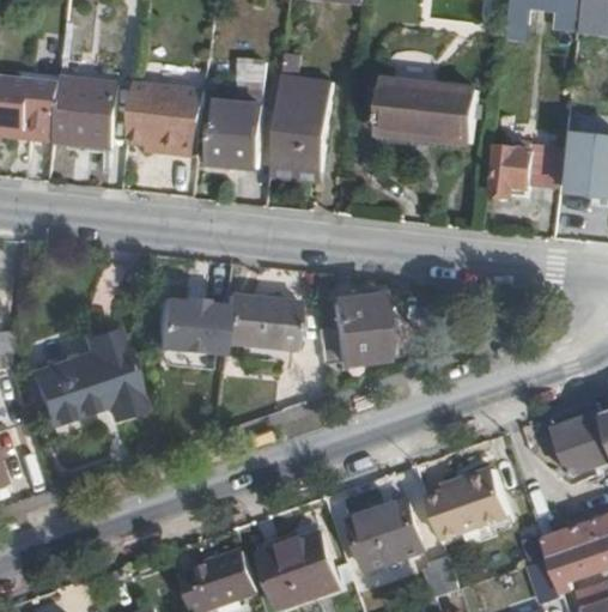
[(511,0),(509,25),(530,26),(532,12),(558,14),(555,32),(576,35),(579,6),(579,0),(511,0)]
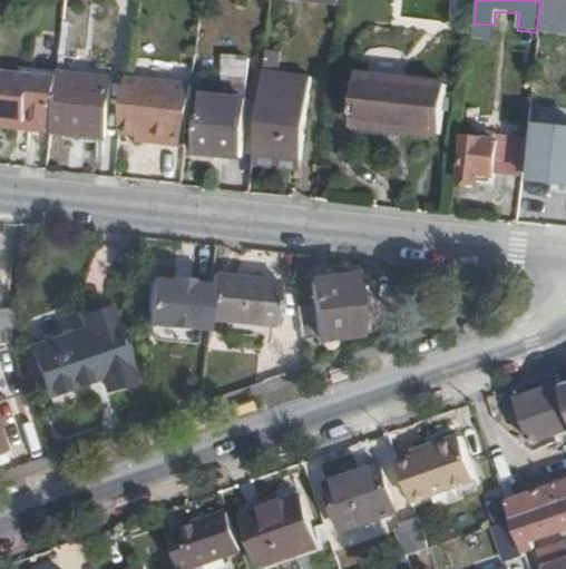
[(20,129),(49,134),(55,78),(0,71),(0,119),(21,121),(20,129)]
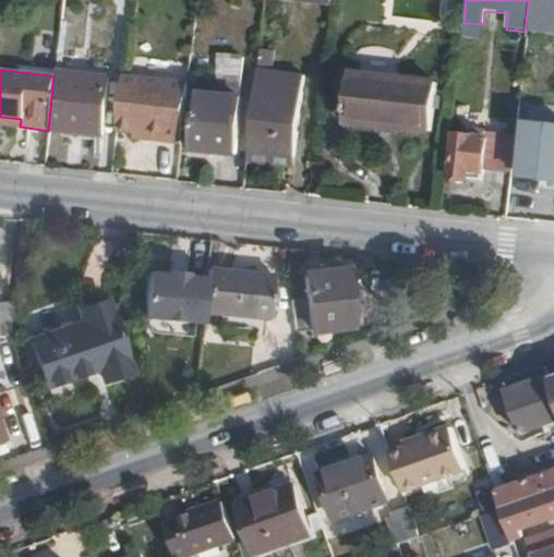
[(53,76),(48,131),(98,136),(104,81),(55,74),(53,76)]
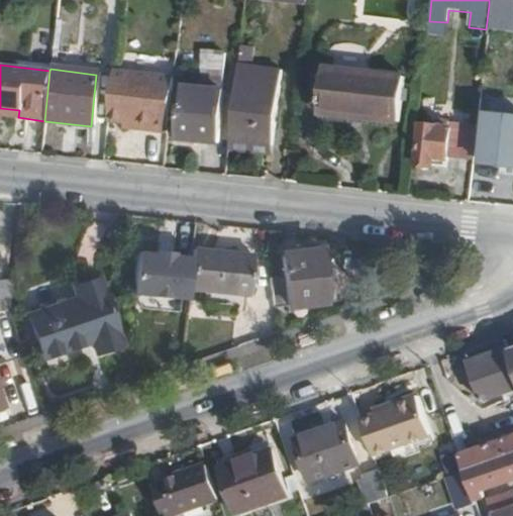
[(234,70),(226,141),(273,145),(281,74),(234,70)]
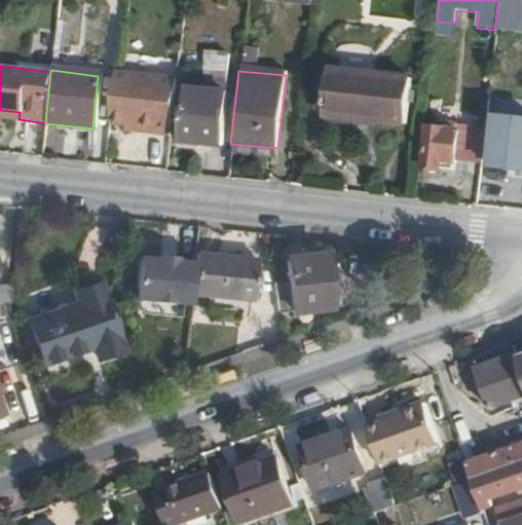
[(328,71),(323,115),(406,124),(412,80),(328,71)]
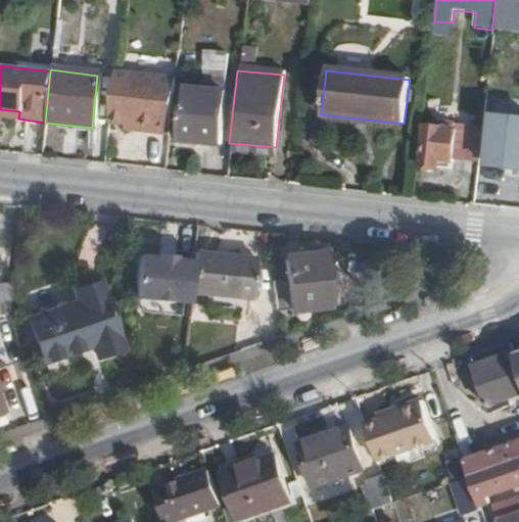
[(110,72),(105,122),(122,124),(153,128),(152,134),(167,136),(174,80),(110,72)]
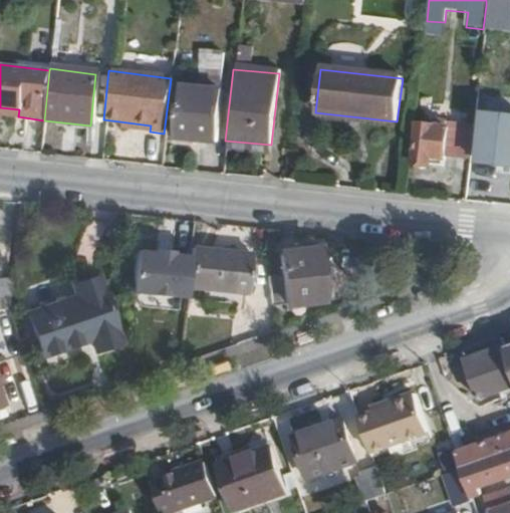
[(179,87),(174,140),(214,144),(220,92),(179,87)]
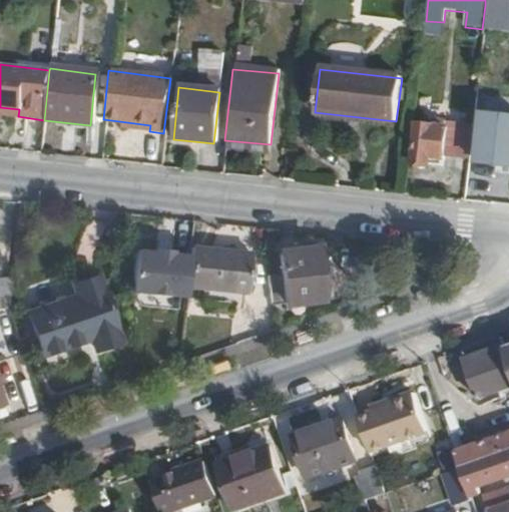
[(508,118),(482,115),(476,164),(508,167),(508,118)]
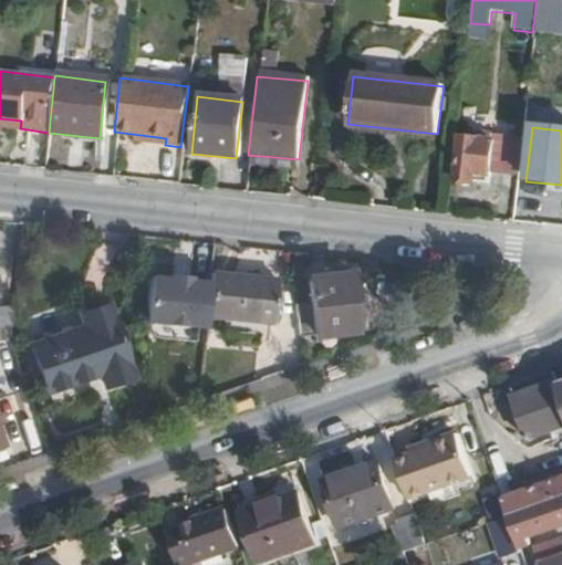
[(132,134),(131,140),(165,145),(166,138),(132,134)]
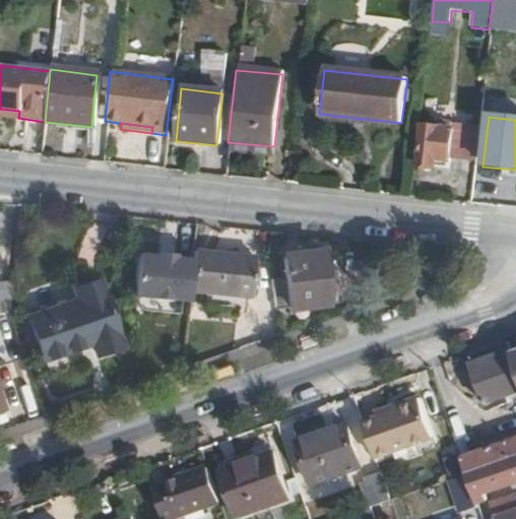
[(425,128),(420,168),(451,170),(456,132),(453,131),(454,125),(441,123),(440,129),(425,128)]
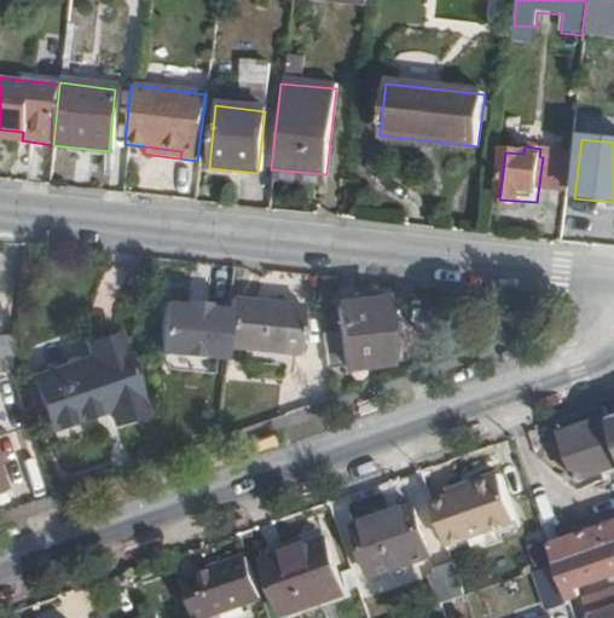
[(226,306),(221,350),(293,357),(299,304),(227,296),(226,306)]
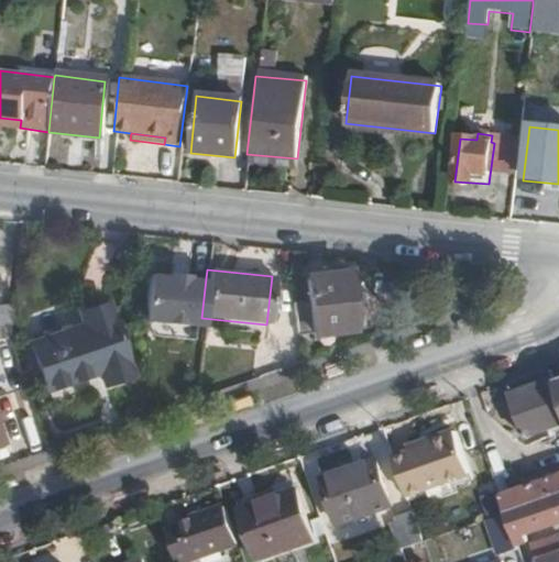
[(145,273),(141,320),(200,327),(201,318),(206,278),(187,276),(187,274),(164,272),(164,274),(145,273)]
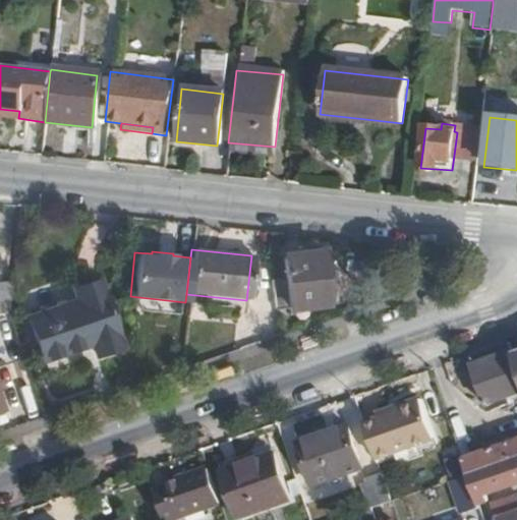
[(268,283),(272,313),(324,306),(318,254),(280,257),(283,282),(275,282),(268,283)]
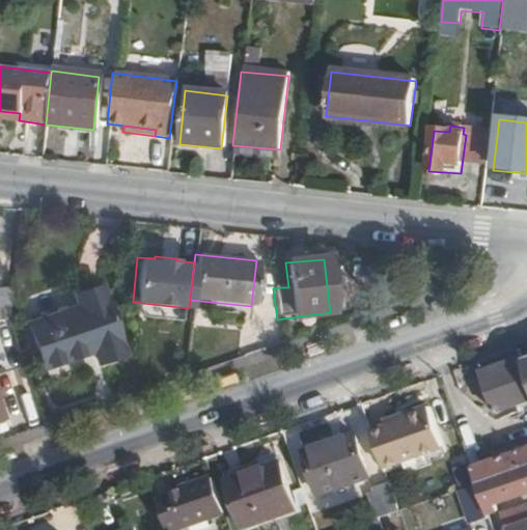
[(19,275),(23,290),(31,288),(27,273),(19,275)]
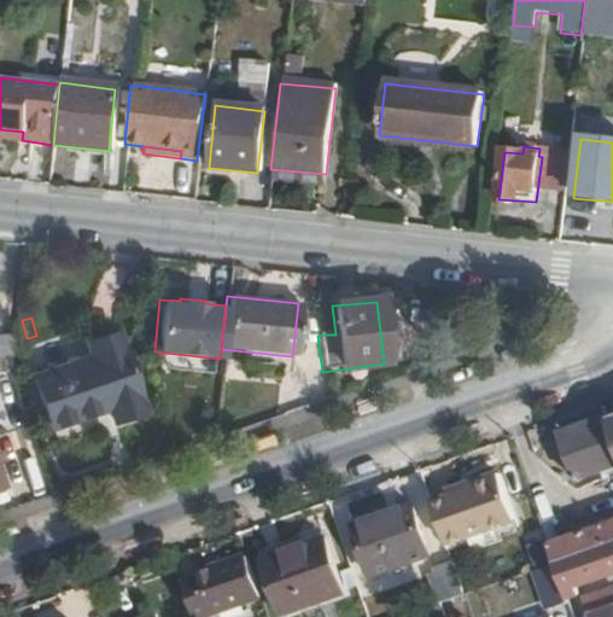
[(83,360),(28,380),(44,430),(98,411),(103,425),(135,414),(107,335),(79,345),(83,360)]
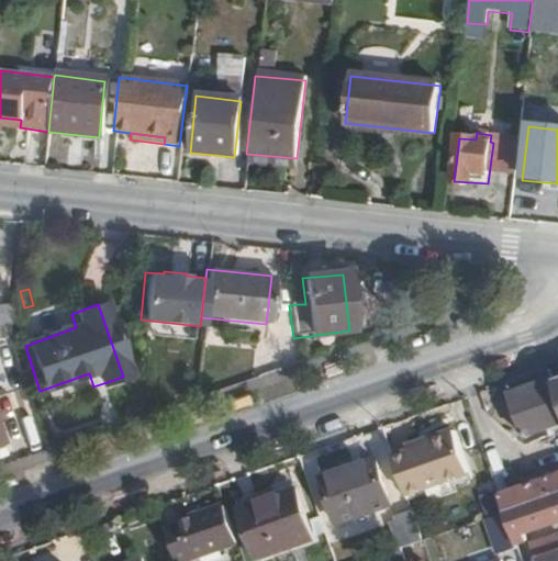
[(8,323),(9,307),(0,307),(0,339),(4,339),(6,339),(8,323)]
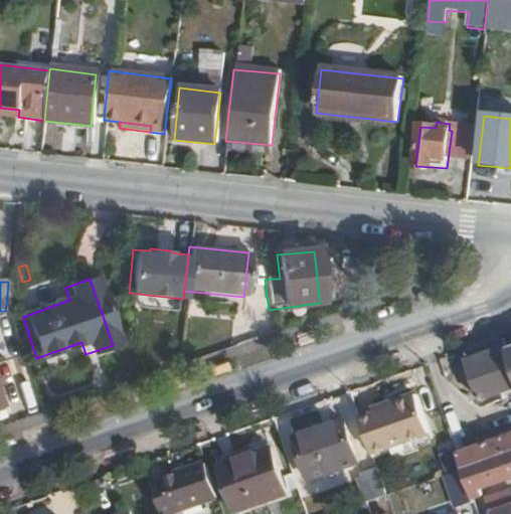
[(463,351),(480,401),(510,390),(510,372),(504,351),(499,338),(463,351)]
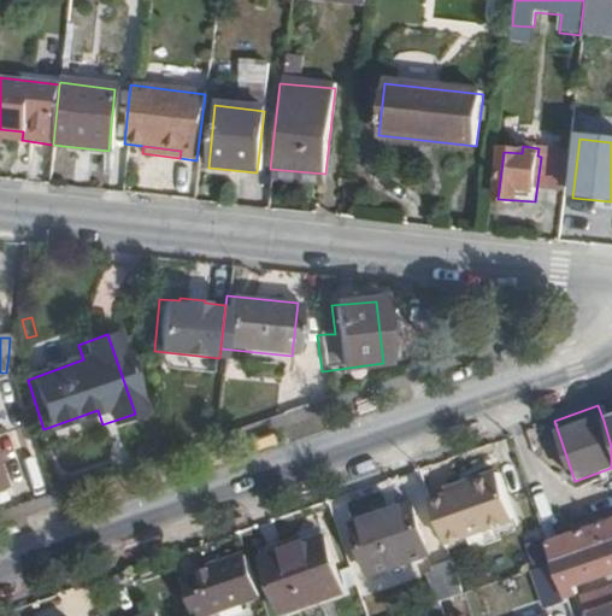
[(428,504),(441,544),(443,549),(513,524),(511,518),(495,474),(464,485),(466,491),(447,497),(428,504)]
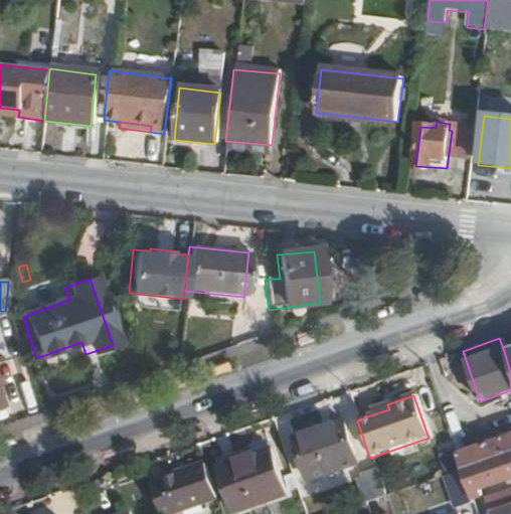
[(371,409),(373,414),(389,409),(387,404),(371,409)]
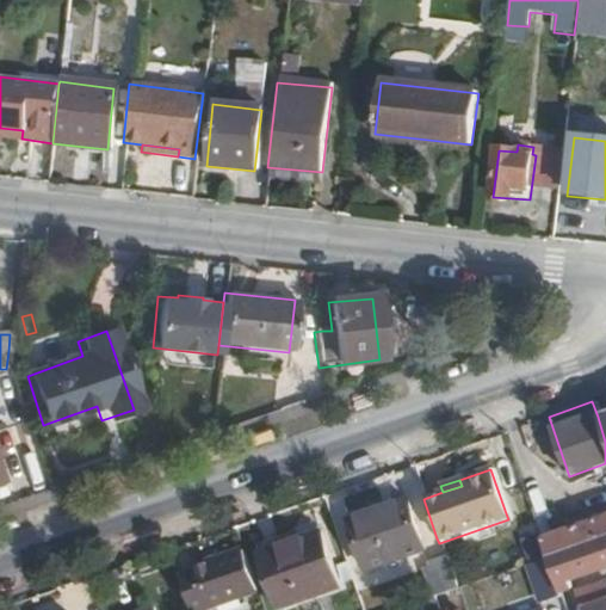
[(347,521),(363,570),(420,550),(403,501),(347,521)]
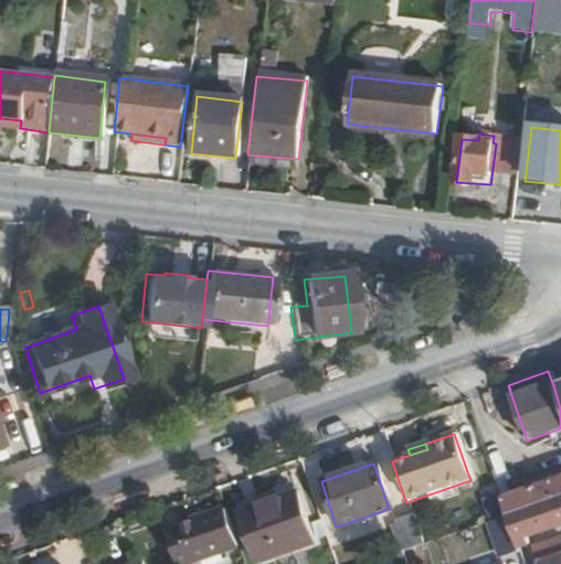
[(560,474),(498,496),(505,513),(560,493),(560,474)]
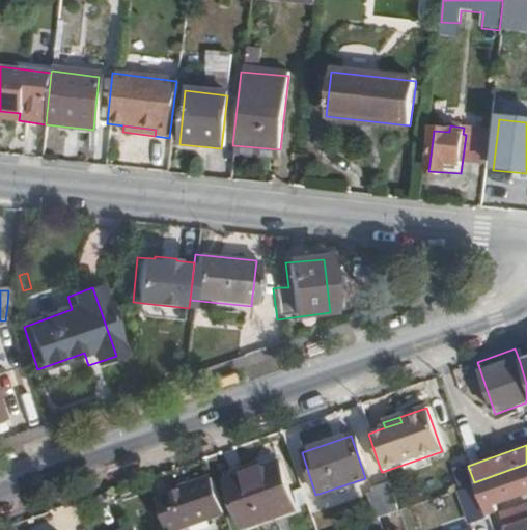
[(465,455),(448,462),(458,489),(474,482),(468,466),(467,464),(465,455)]
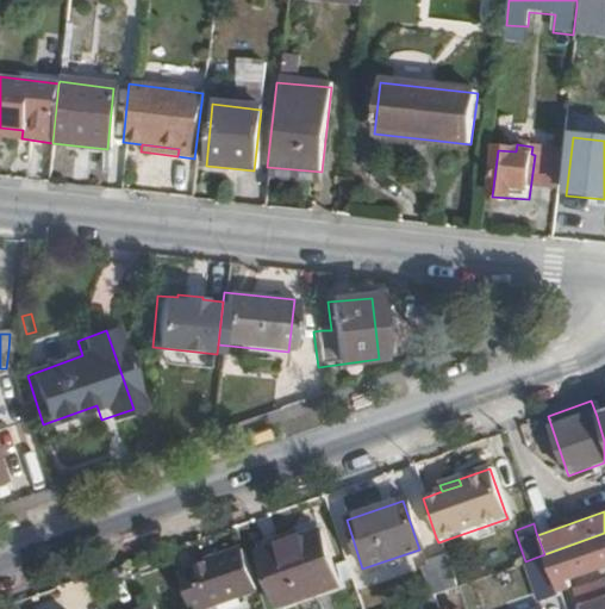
[(256,554),(275,606),(335,585),(317,534),(256,554)]
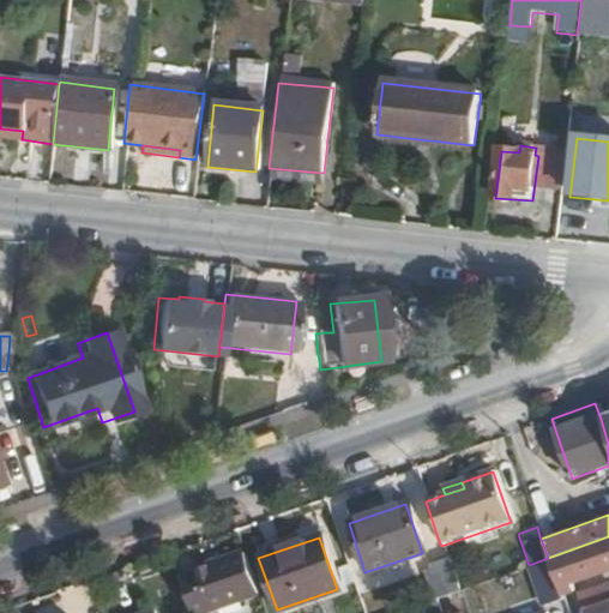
[(608,538),(548,559),(559,590),(571,586),(568,580),(608,565),(608,538)]
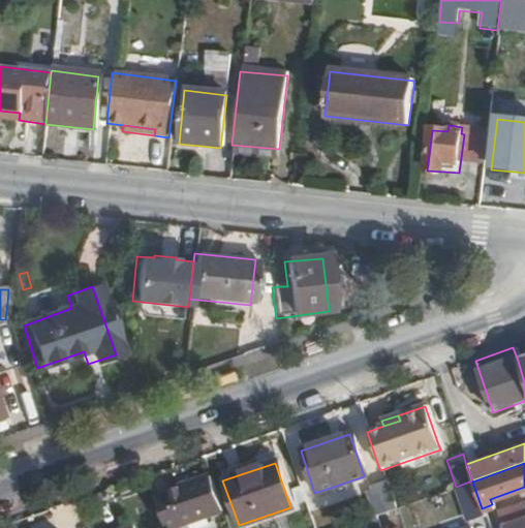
[(152,498),(162,527),(168,527),(218,511),(207,475),(166,490),(167,493),(152,498)]
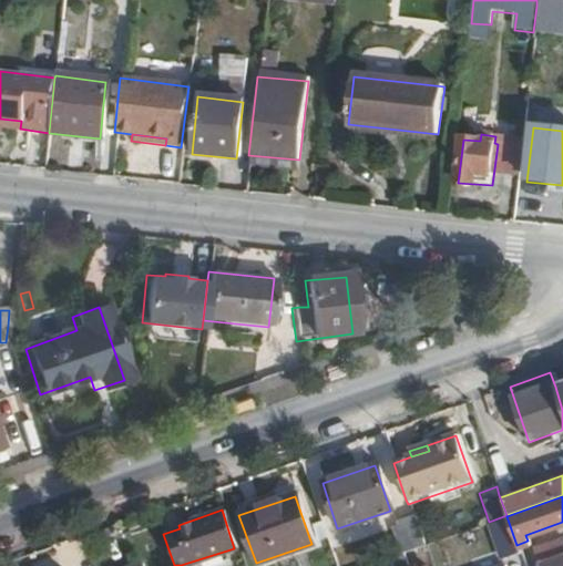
[(393,520),(403,551),(421,545),(410,513),(393,520)]
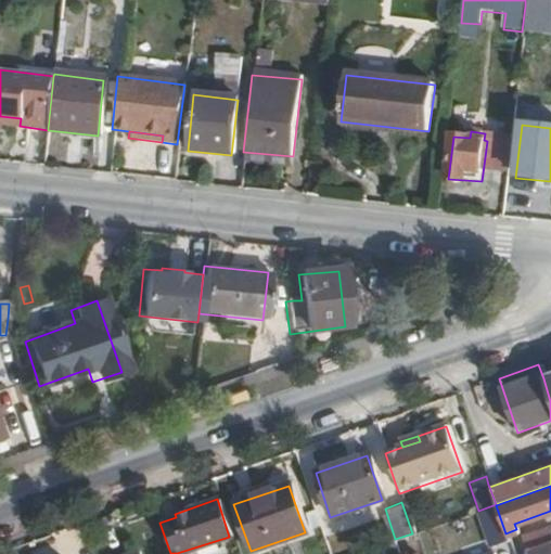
[(520,539),(524,553),(550,553),(550,533),(549,529),(520,539)]
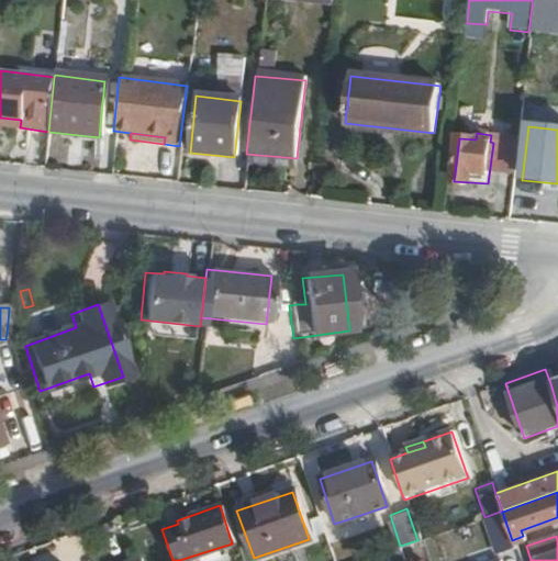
[(456,549),(460,560),(488,560),(481,540),(456,549)]
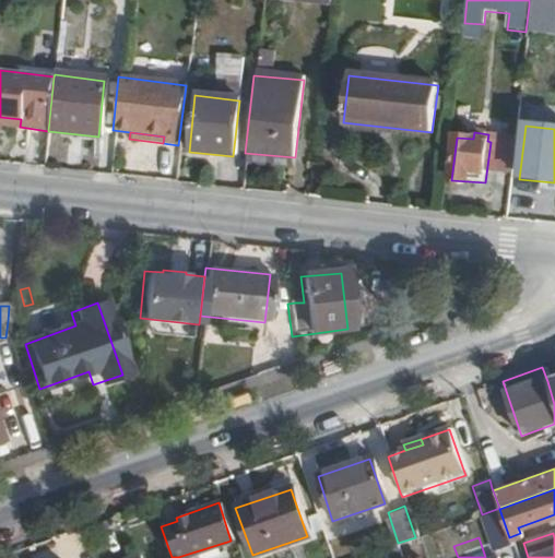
[(417,557),(400,557),(396,544),(355,557),(417,557)]
